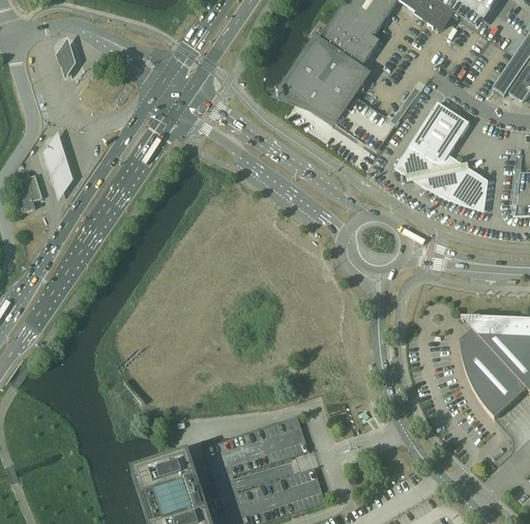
[(428,22),(432,24),(433,23),(440,27),(451,11),(458,16),(458,15),(436,0),(344,0),(318,38),(317,38),(282,88),(332,122),(352,92),(351,91),(354,86),(354,88),(361,88),(361,82),(356,81),(361,68),(359,67),(379,38),(372,33),(373,31),(375,32),(396,0),(401,0),(429,20),(428,22)]
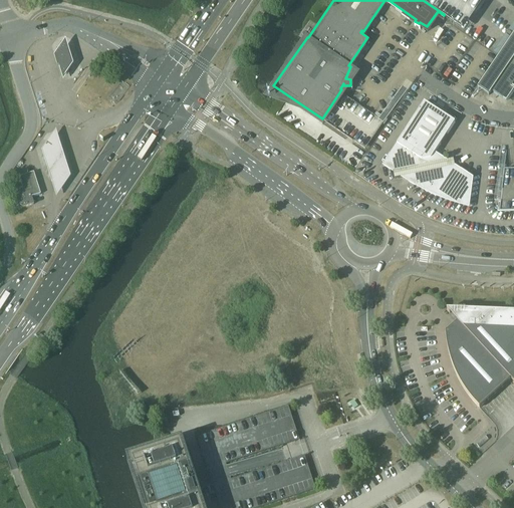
[(425,0),(463,26),(476,8),(479,3),(481,0),(425,0)]
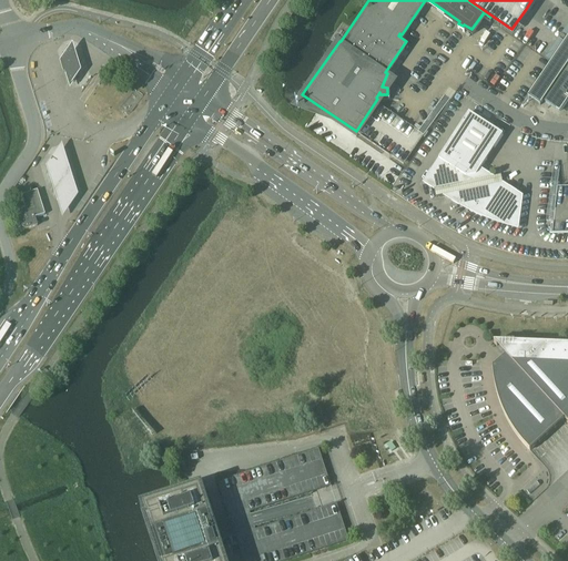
[(567,31),(527,91),(540,100),(543,95),(559,106),(567,93),(565,91),(567,84),(567,60),(567,59),(567,58),(567,31)]
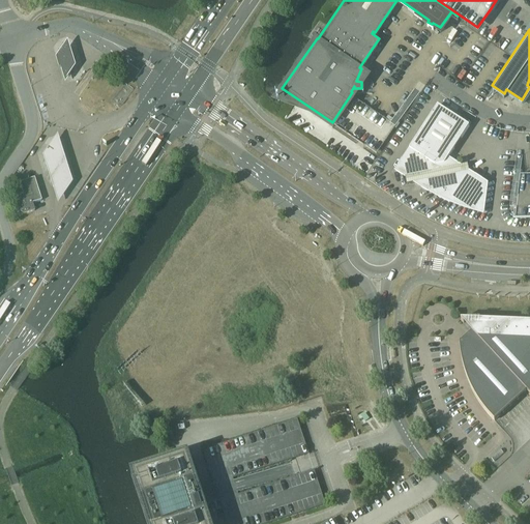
[(473,205),(482,208),(487,179),(467,166),(461,168),(460,161),(448,153),(469,120),(437,100),(395,165),(407,172),(405,173),(407,179),(414,178),(427,185),(438,192),(449,197),(461,201),(473,205)]
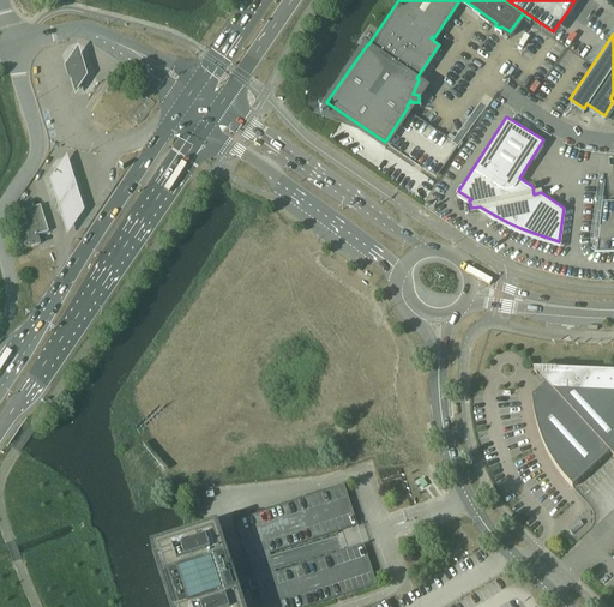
[(66,148),(49,173),(67,228),(84,204),(66,148)]
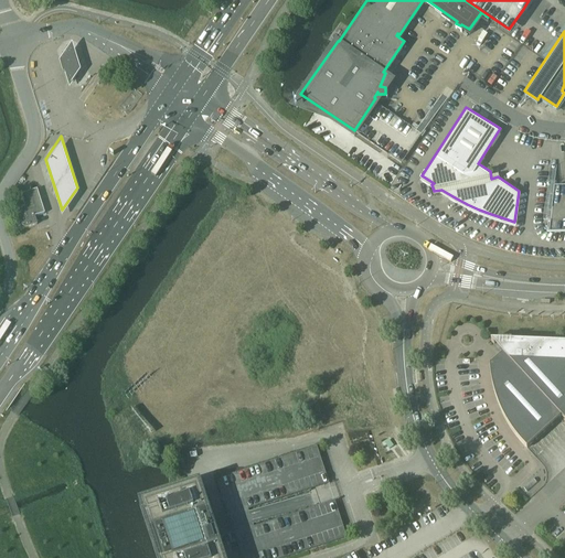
[(564,181),(554,182),(550,226),(564,225),(564,181)]
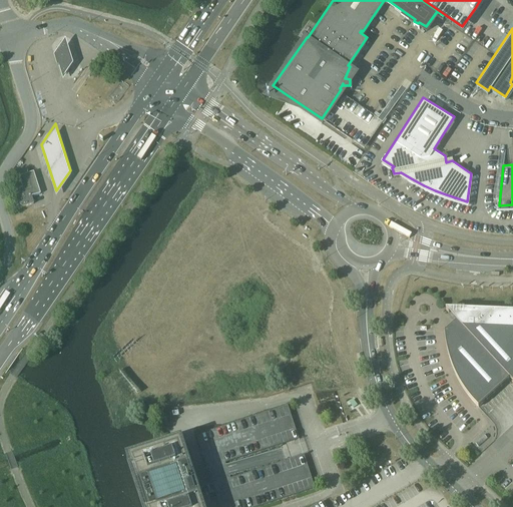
[(18,171),(20,179),(12,181),(19,203),(33,198),(31,191),(39,189),(32,167),(18,171)]
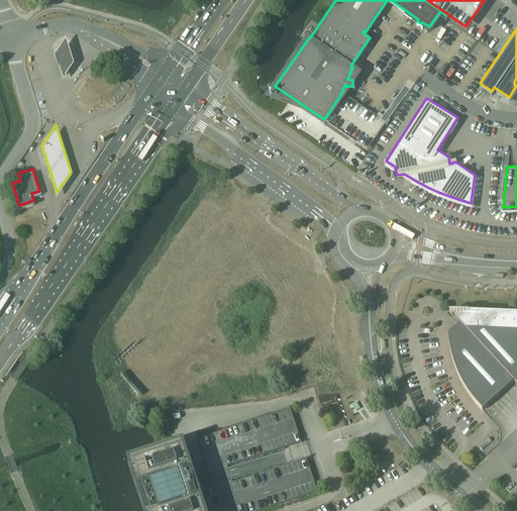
[(450,347),(452,353),(453,360),(455,365),(459,374),(464,383),(470,391),(476,398),(482,405),(513,377),(516,381),(516,309),(471,308),(471,309),(449,328),(448,328),(448,335),(449,341),(450,347)]
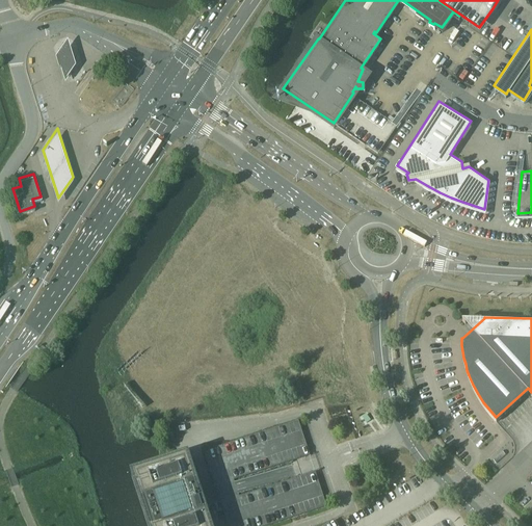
[(131,471),(149,525),(214,525),(190,451),(131,471)]
